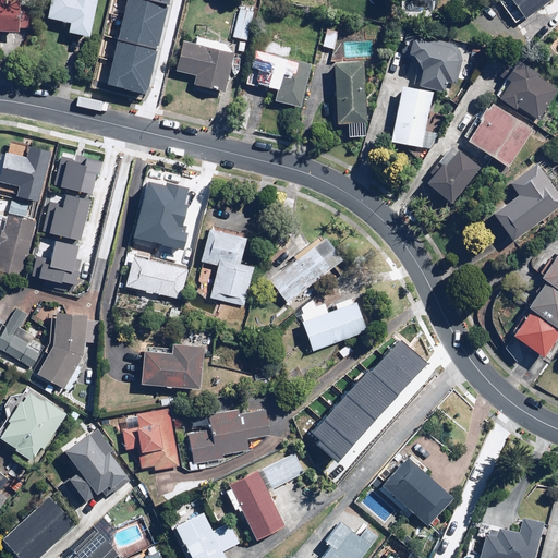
[(0,0),(0,29),(21,32),(21,0),(0,0)]
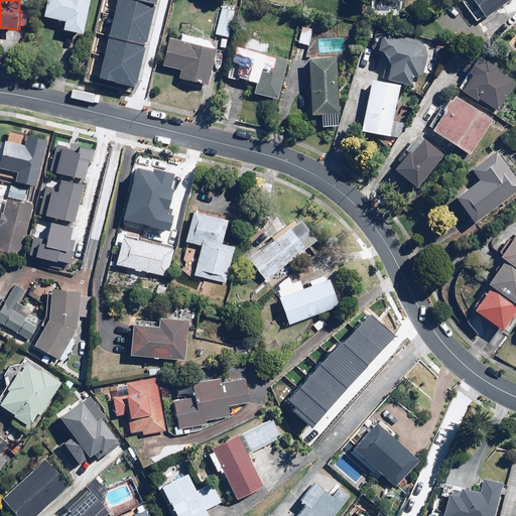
[(47,0),(45,17),(66,20),(65,30),(85,33),(90,0),(47,0)]
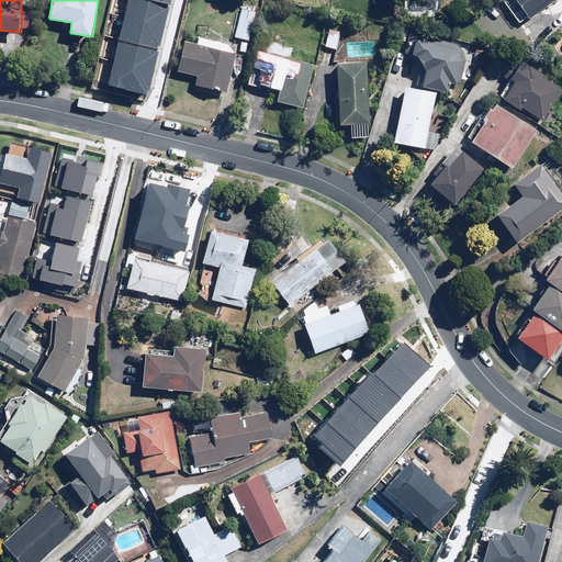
[(127,0),(108,81),(147,91),(169,0),(127,0)]
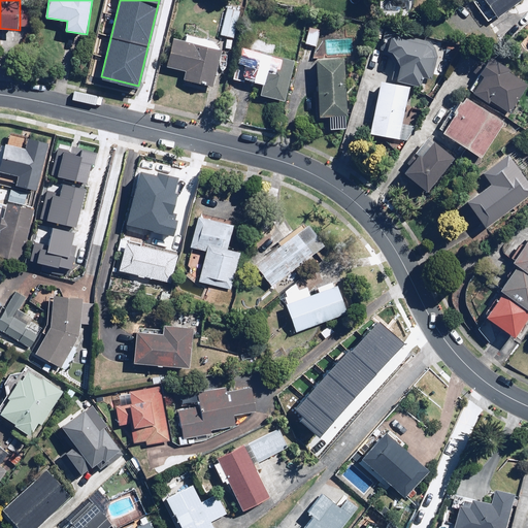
[(498,19),(522,0),(471,0),(488,22),(496,15),(498,19)]
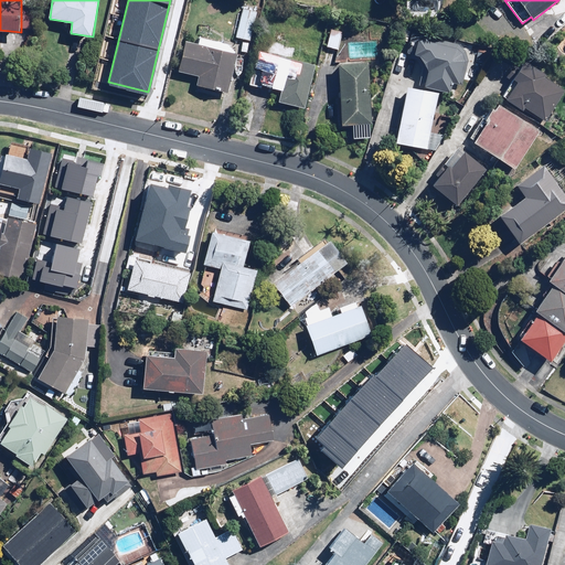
[(257,10),(242,7),(235,36),(251,40),(257,10)]
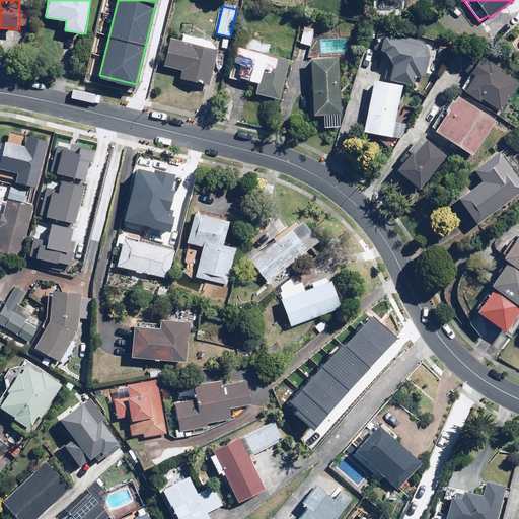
[(391,31),(377,29),(374,55),(385,55),(390,63),(387,76),(391,76),(390,81),(414,85),(416,76),(424,77),(429,50),(420,41),(390,38),(391,31)]
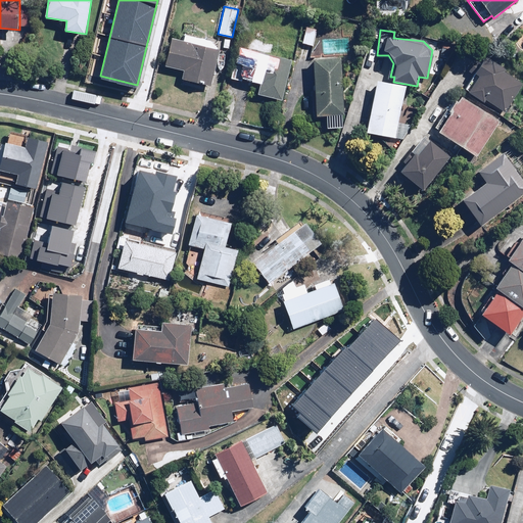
[(173,38),(165,65),(185,70),(183,79),(210,86),(220,50),(173,38)]
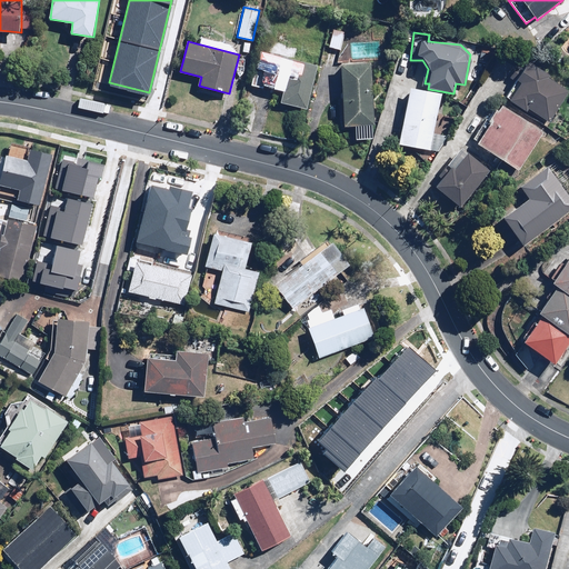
[(260,50),(251,82),(286,92),(283,103),(306,110),(318,66),(260,50)]
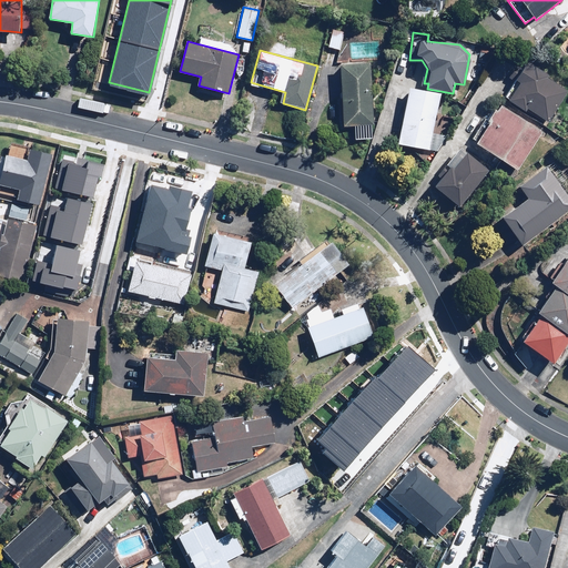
[(372,64),(342,66),(345,124),(375,123),(372,64)]
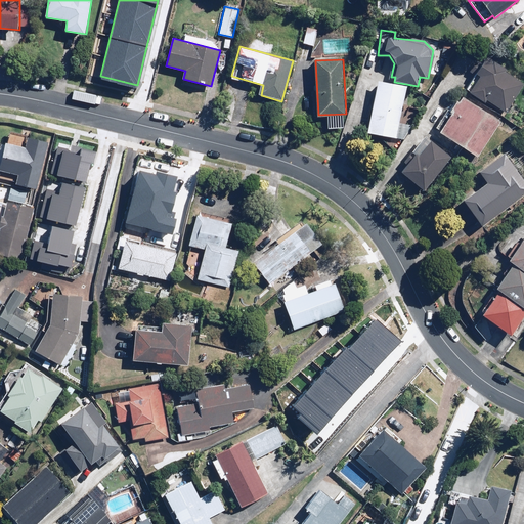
[(467,91),(485,103),(487,100),(507,113),(523,85),(523,83),(487,59),(467,91)]
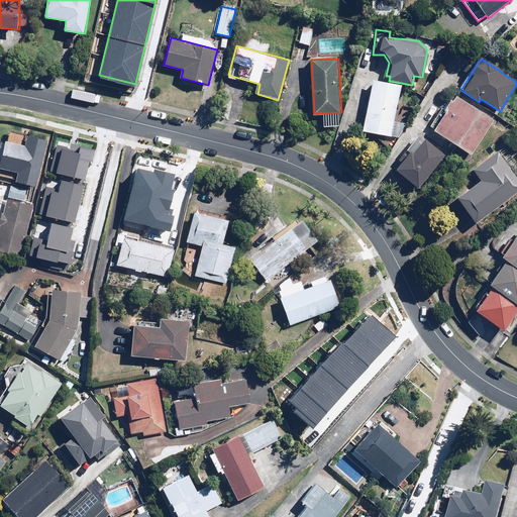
[(401,86),(374,81),(365,130),(392,135),(401,86)]
